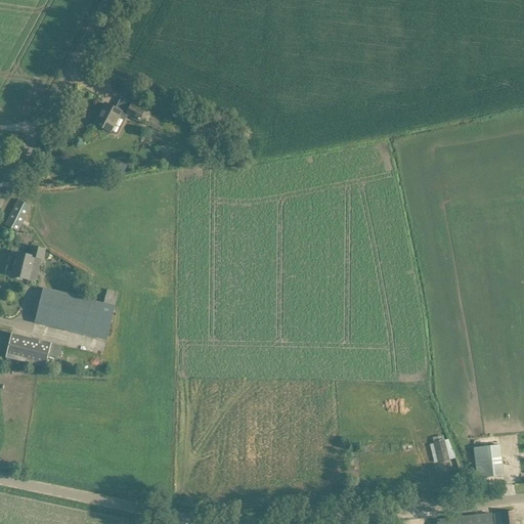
[(101,113),(95,124),(104,129),(110,132),(121,112),(139,121),(144,110),(130,101),(121,97),(115,108),(105,103),(100,113),(101,113)]
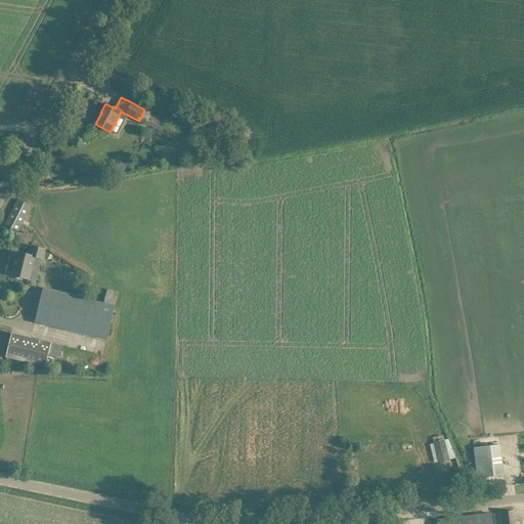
[(233,148),(237,139),(227,135),(223,144),(233,148)]
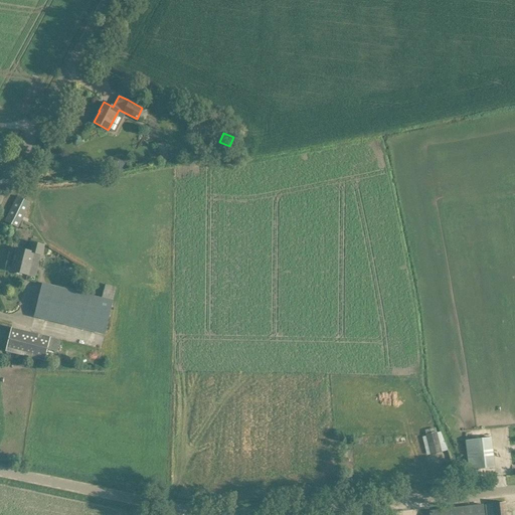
[(17,227),(30,202),(26,200),(17,196),(5,221),(17,227)]
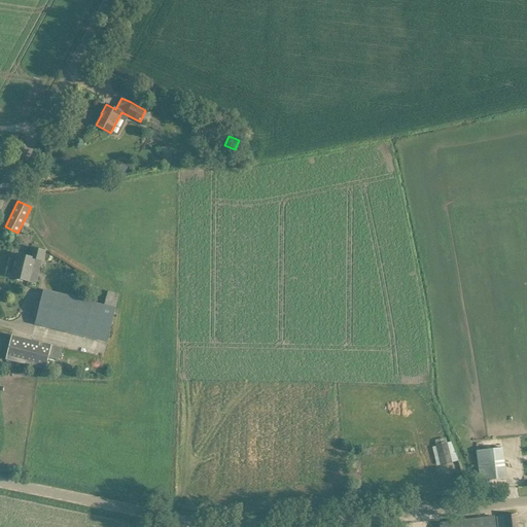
[(35,266),(36,259),(42,261),(45,251),(42,250),(32,248),(30,257),(18,254),(11,278),(28,282),(32,266),(35,266)]
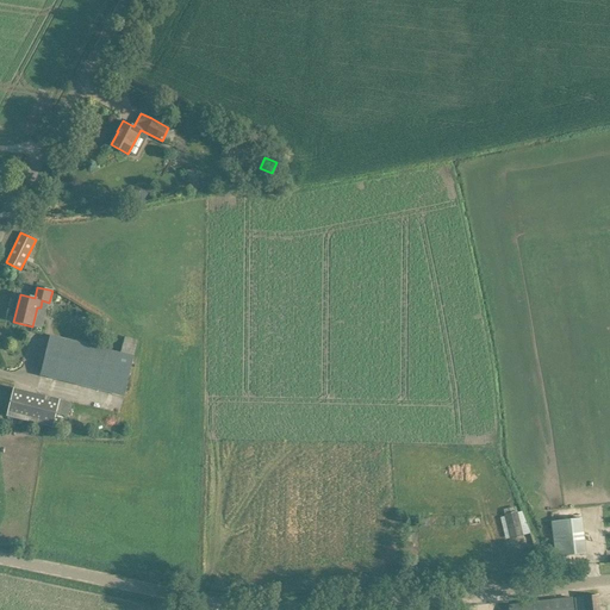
[(51,336),(42,375),(124,396),(134,358),(119,354),(51,336)]
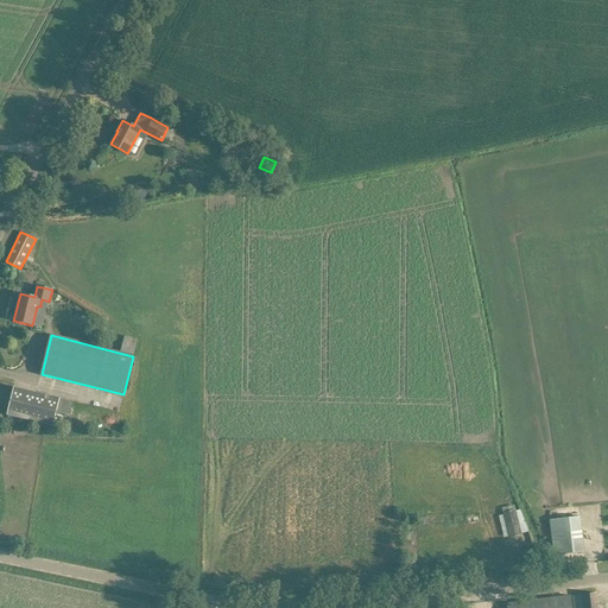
[(13,387),(6,416),(52,426),(56,412),(59,398),(13,387)]
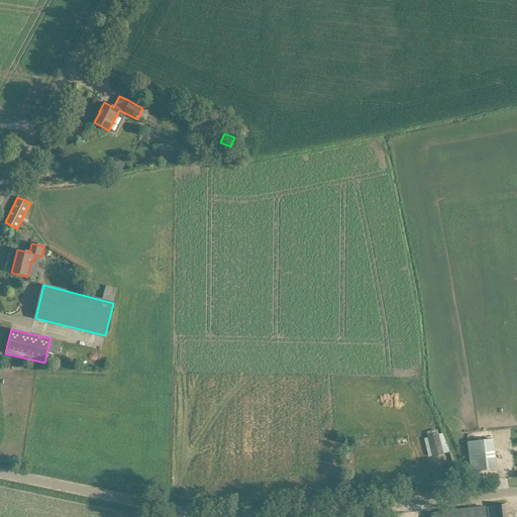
[(427,432),(432,456),(449,452),(442,433),(438,434),(437,429),(427,432)]
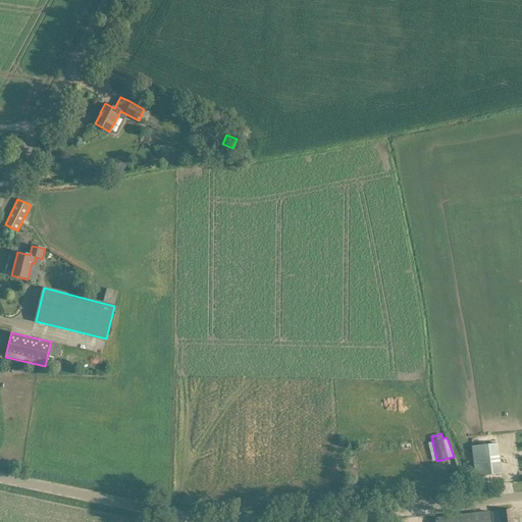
[(501,474),(498,444),(472,447),(475,477),(501,474)]
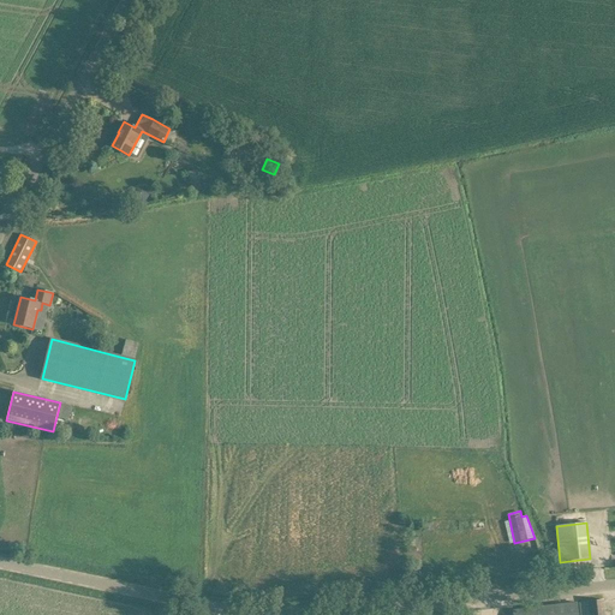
[(604,614),(603,601),(579,603),(580,614),(604,614)]
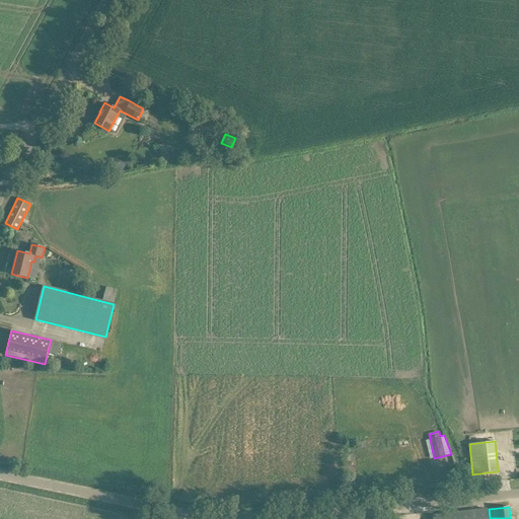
[(433,515),(432,518),(487,518),(487,509),(433,515)]
